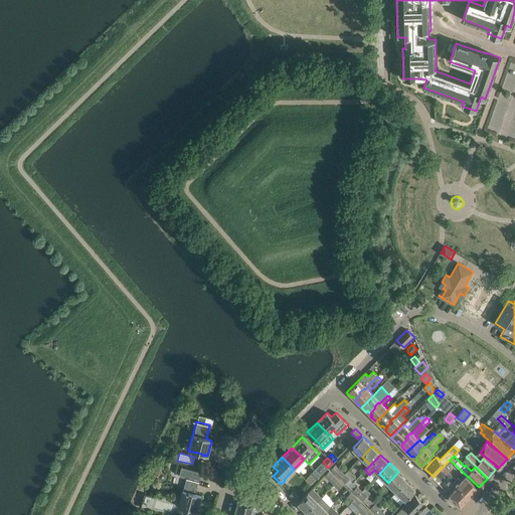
[(345,473),(340,468),(336,464),(331,469),(335,473),(340,478),(345,473)]
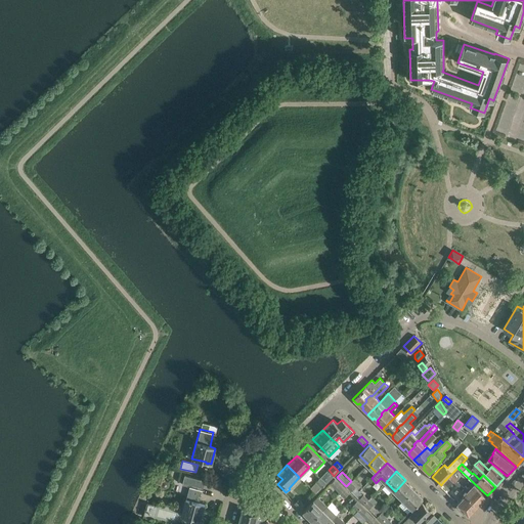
[(182,516),(201,520),(205,505),(199,504),(203,489),(201,488),(203,480),(185,475),(182,484),(189,486),(182,516)]
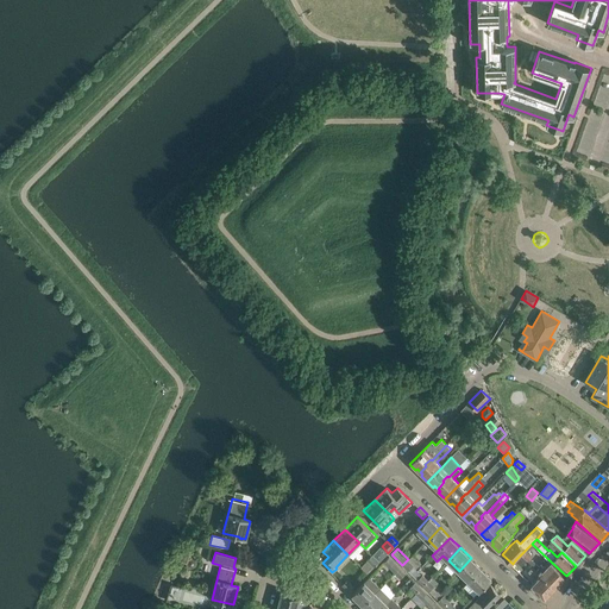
[(521,554),(515,560),(521,565),(523,563),(527,559),(521,554)]
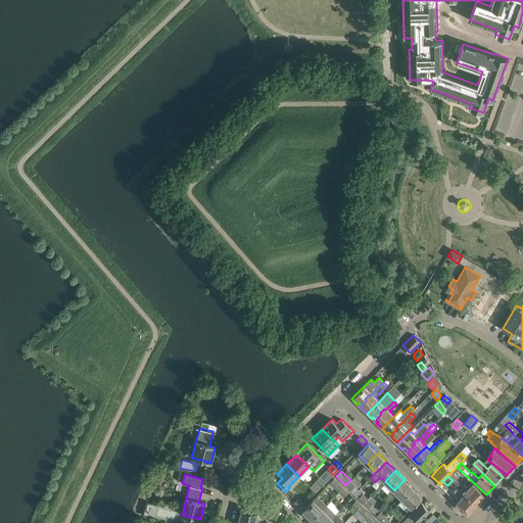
[(310,487),(316,492),(322,486),(326,483),(320,477),(316,481),(310,487)]
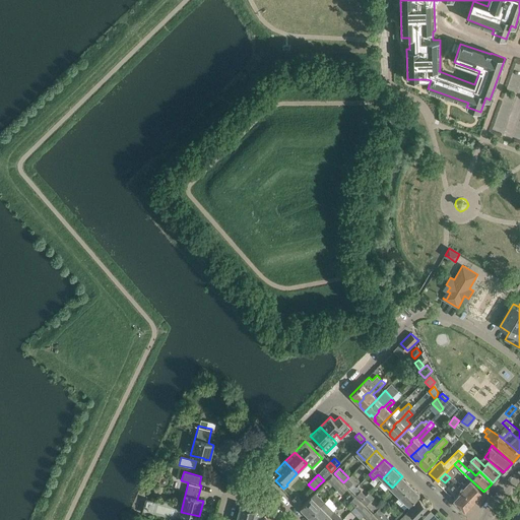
[(328,480),(337,490),(342,484),(333,475),(328,480)]
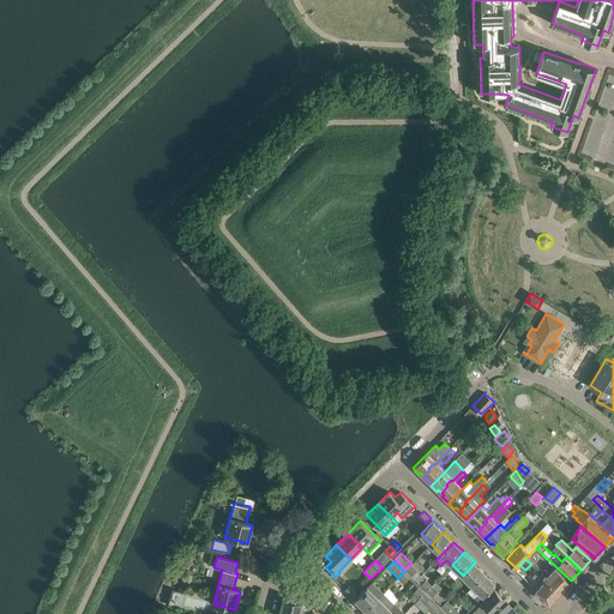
[(463,576),(473,587),(486,573),(475,563),(463,576)]
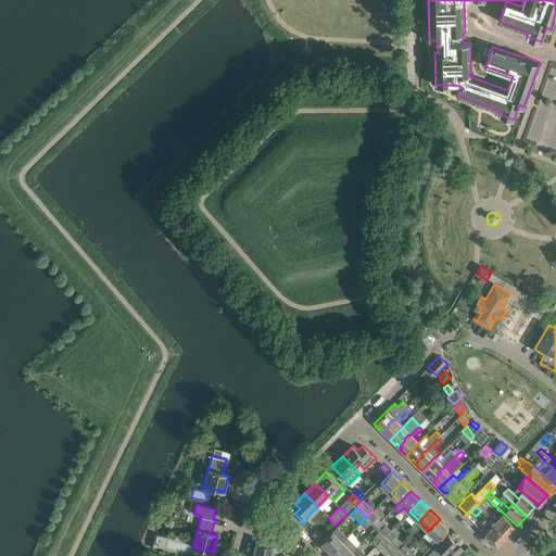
[(374,521),(378,525),(381,521),(378,517),(378,516),(373,510),(367,516),(373,521),(374,521)]
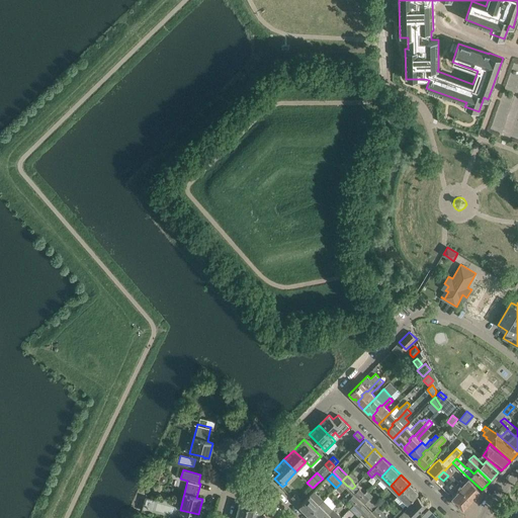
[(456,485),(471,500),(482,490),(468,478),(461,485),(458,482),(456,484),(456,485)]
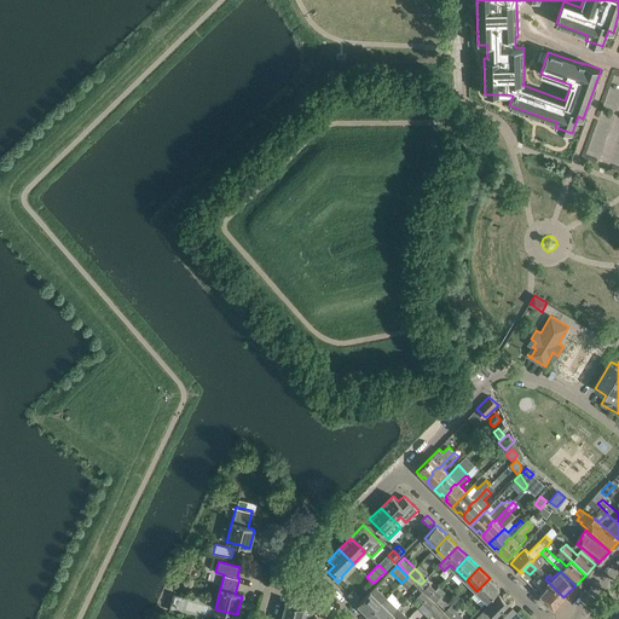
[(545,579),(545,578),(542,576),(537,580),(545,589),(541,594),(554,608),(563,597),(545,579)]
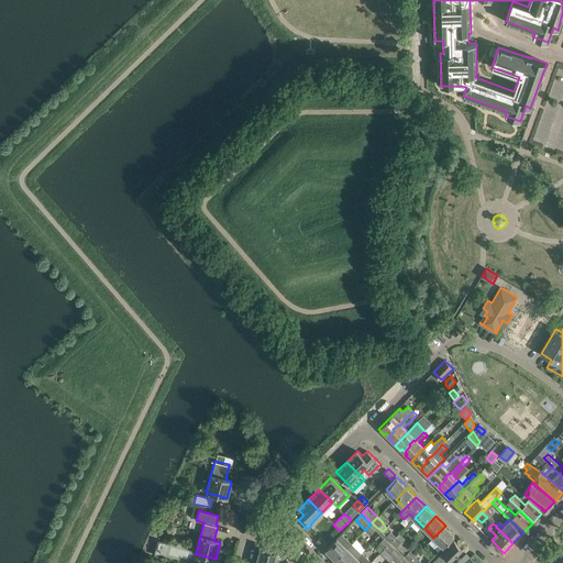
[(371,525),(365,530),(371,536),(376,530),(371,525)]
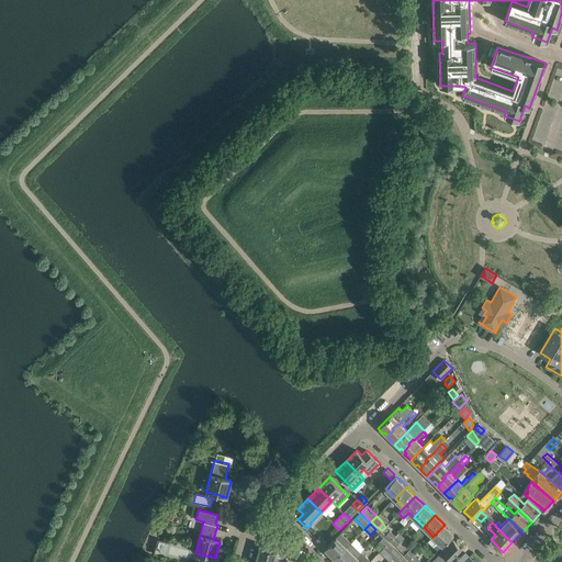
[(445,525),(433,537),(442,546),(454,535),(445,525)]
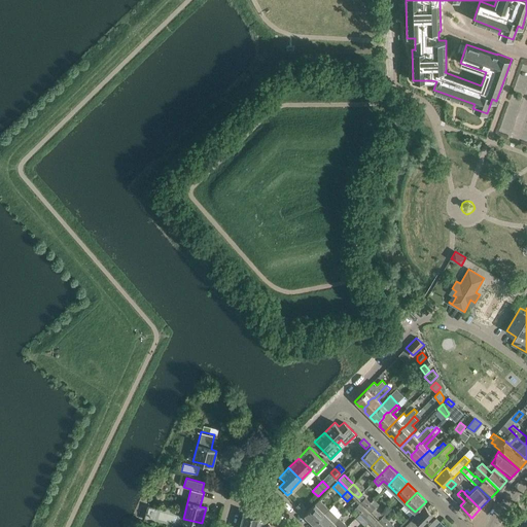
[(361,501),(366,506),(371,502),(371,501),(373,500),(367,495),(365,497),(361,494),(358,497),(361,501)]
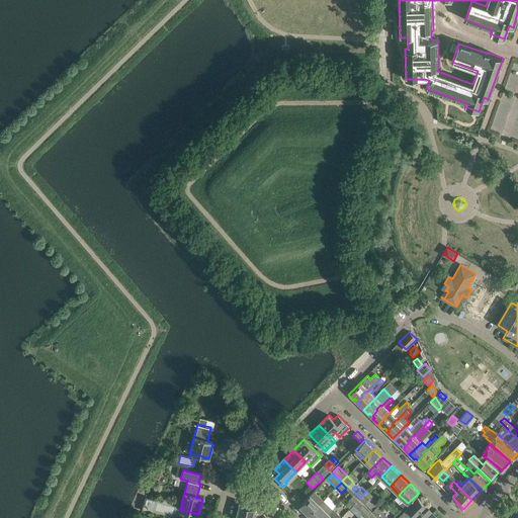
[(299,506),(309,515),(324,500),(315,491),(311,495),(299,506)]
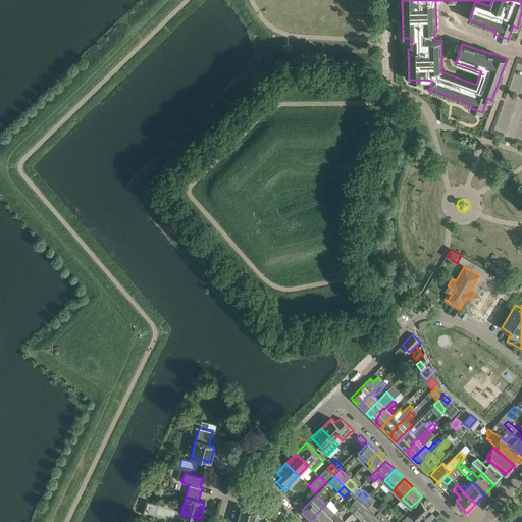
[(294,501),(300,507),(304,503),(298,497),(294,501)]
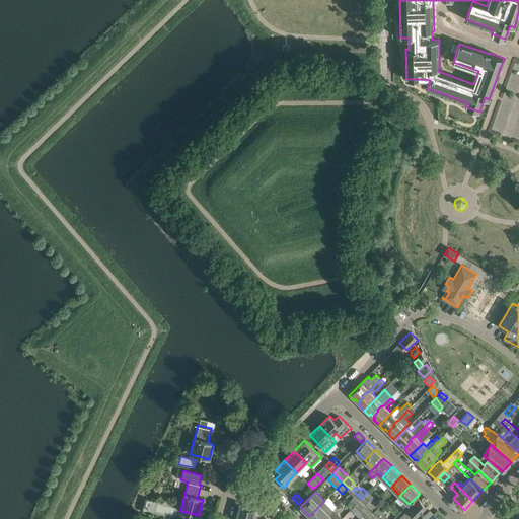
[(370,508),(374,504),(377,500),(373,497),(370,500),(365,495),(361,499),(370,508)]
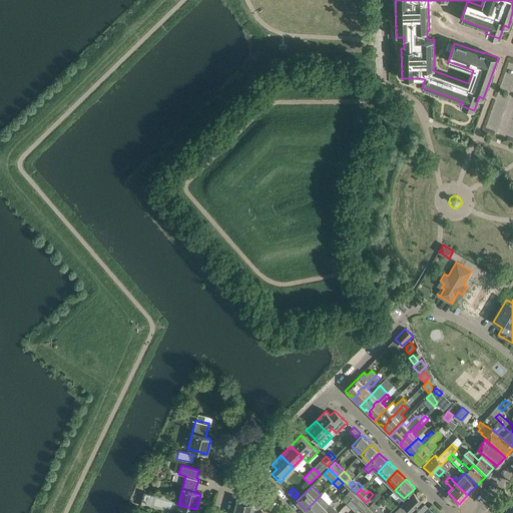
[(345,495),(350,500),(355,495),(350,490),(345,495)]
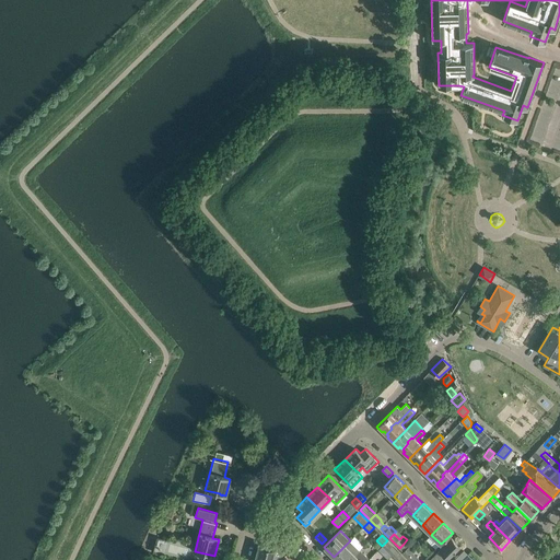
[(429,559),(440,559),(445,556),(448,559),(461,547),(452,537),(429,559)]
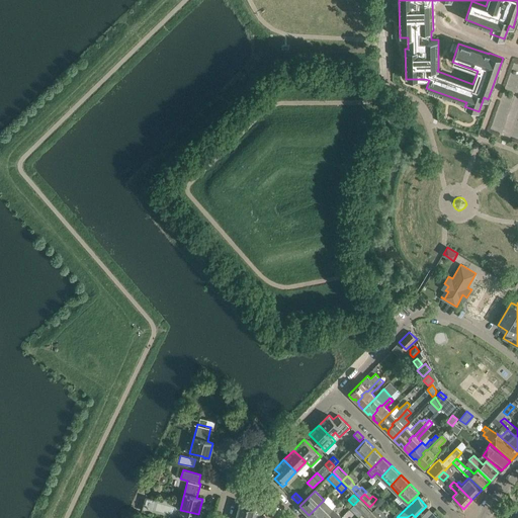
[(309,515),(312,517),(323,517),(333,509),(324,500),(309,515)]
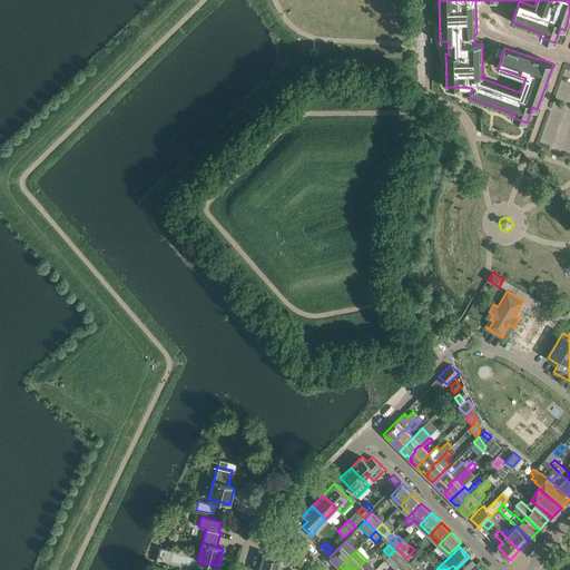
[(394,550),(389,556),(394,561),(400,556),(394,550)]
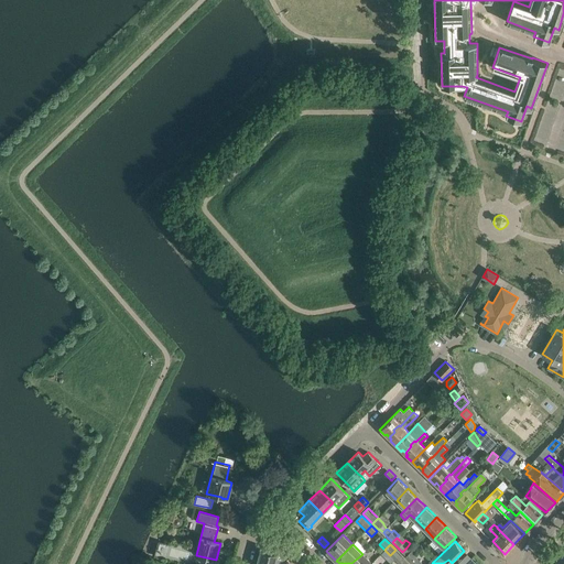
[(261,549),(257,563),(258,563),(282,563),(284,555),(288,556),(289,550),(284,549),(274,546),(273,552),(261,549)]
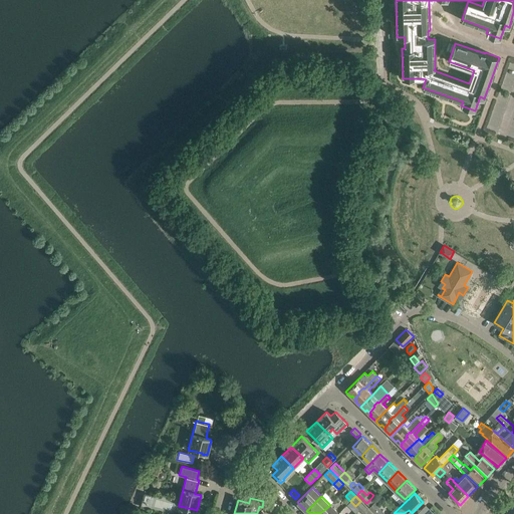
[(366,503),(375,512),(379,508),(370,499),(366,503)]
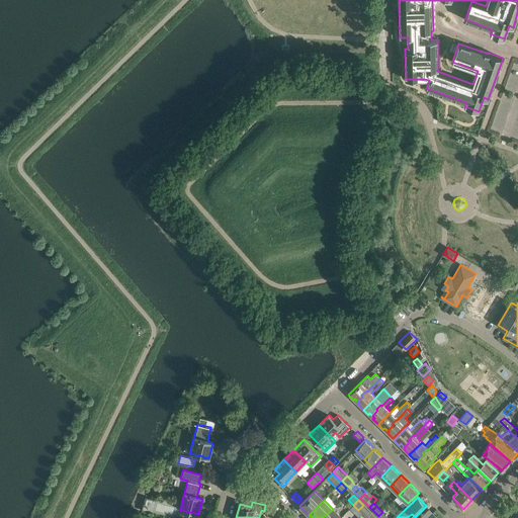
[(340,517),(342,517),(333,508),(333,509),(323,517),(340,517)]
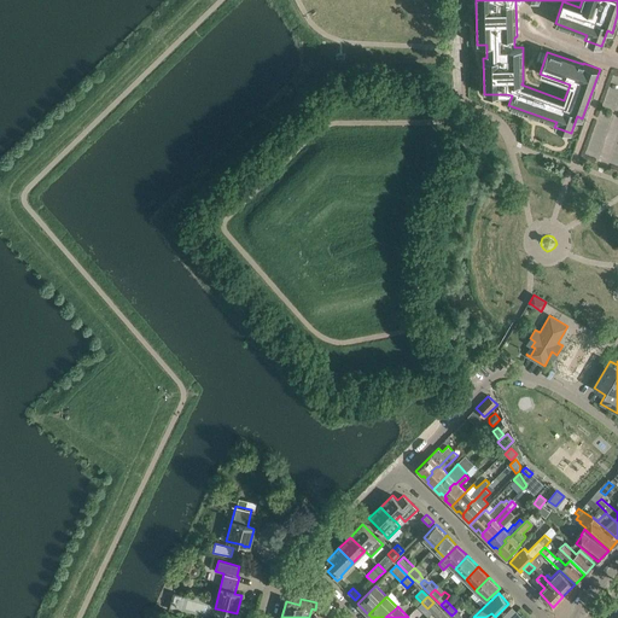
[(509,617),(517,611),(512,607),(501,617),(509,617)]
